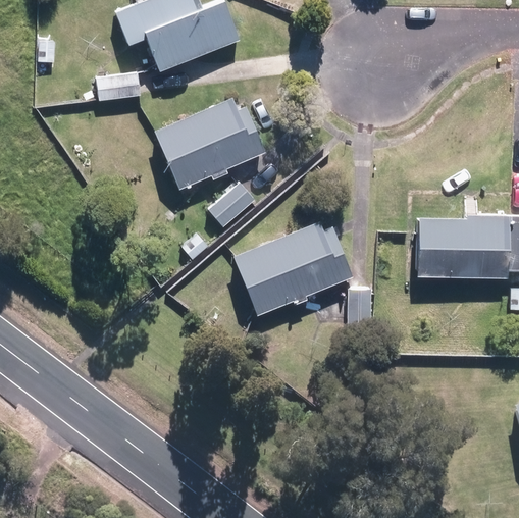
[(214,0),(203,4),(201,0),(148,0),(117,12),(128,42),(148,35),(161,70),(242,40),(225,0),(214,0)]
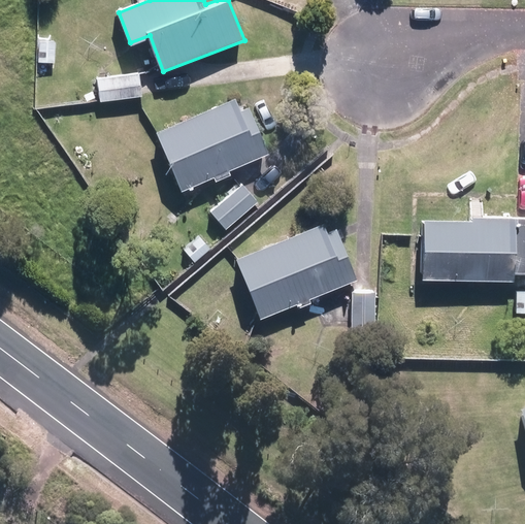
[(54,43),(37,43),(37,65),(54,65),(54,43)]
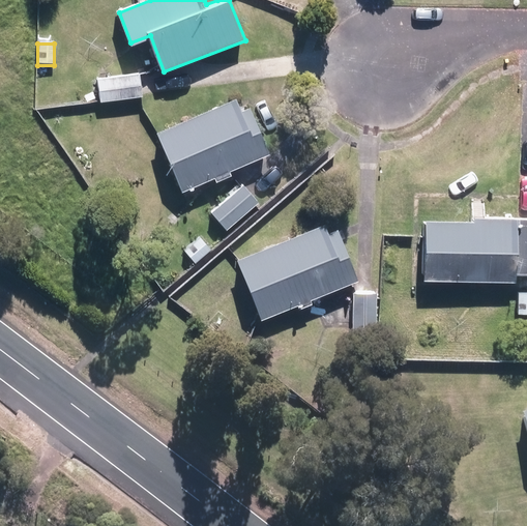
[(96,80),(99,103),(141,97),(138,75),(96,80)]
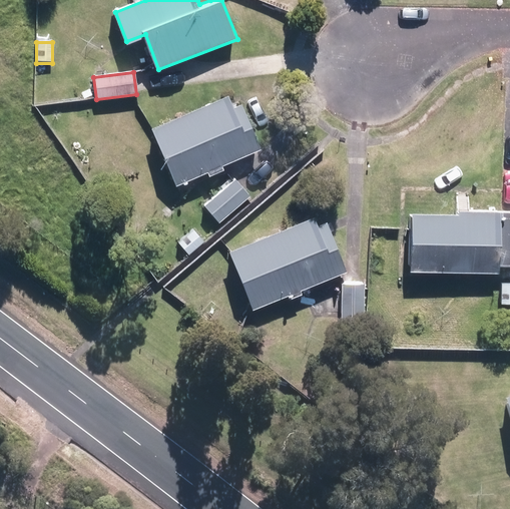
[(220,167),(260,151),(240,106),(232,110),(227,98),(150,130),(175,187),(206,174),(208,178),(222,172),(220,167)]
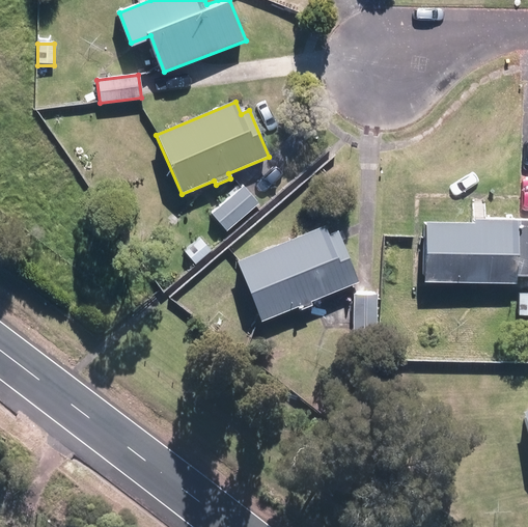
[(244,187),(212,214),(226,232),(258,205),(244,187)]
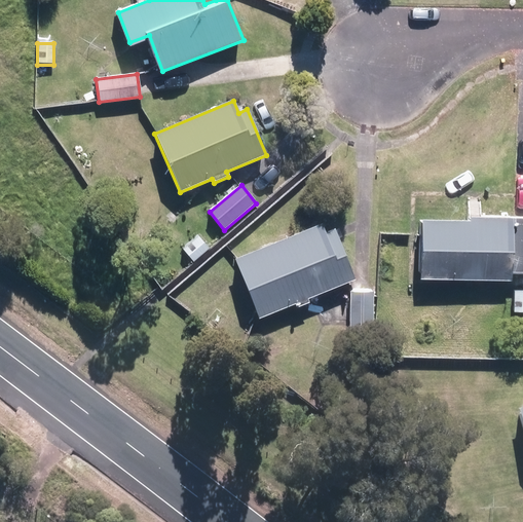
[(422,236),(421,276),(514,278),(516,215),(471,214),(472,218),(422,217),(422,236)]
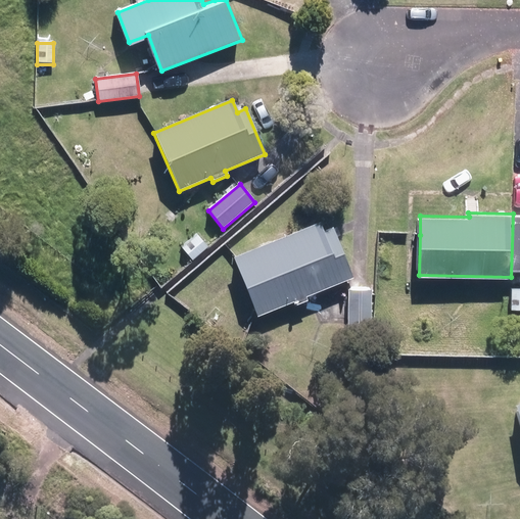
[(308,296),(353,277),(333,227),(325,231),(320,221),(234,256),(258,317),(294,302),(296,305),(309,300),(308,296)]
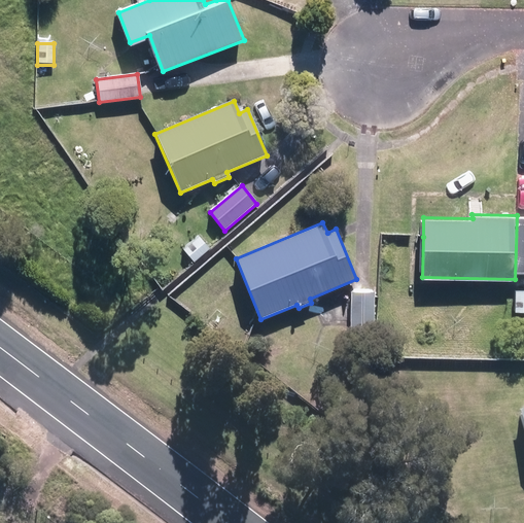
[(188,264),(203,250),(193,238),(177,251),(188,264)]
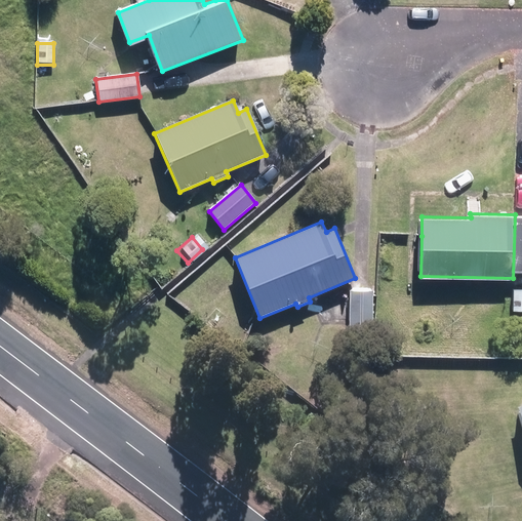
[(374,290),(351,289),(351,332),(374,332),(374,292),(374,290)]
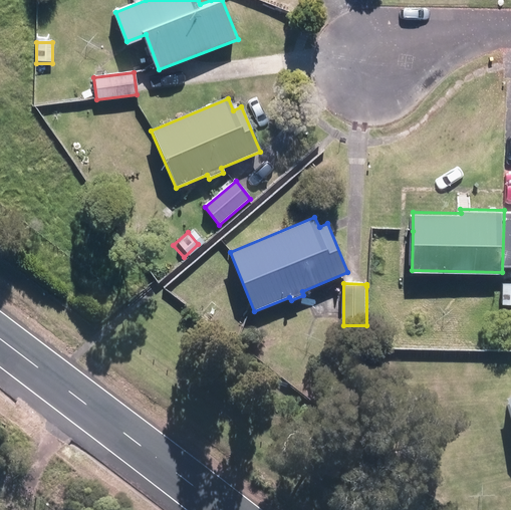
[(510,285),(496,285),(495,305),(510,305),(510,285)]
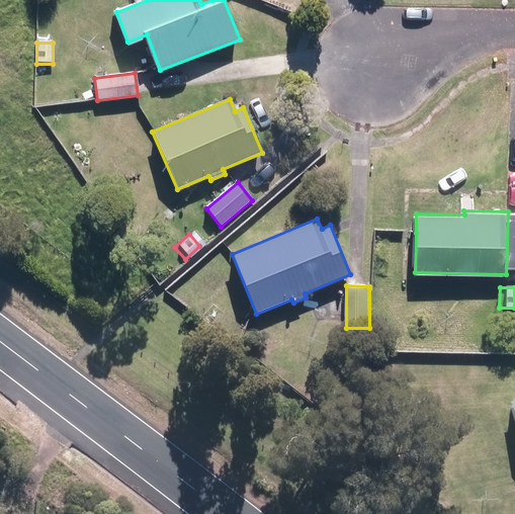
[(514,402),(502,407),(514,449),(514,402)]
